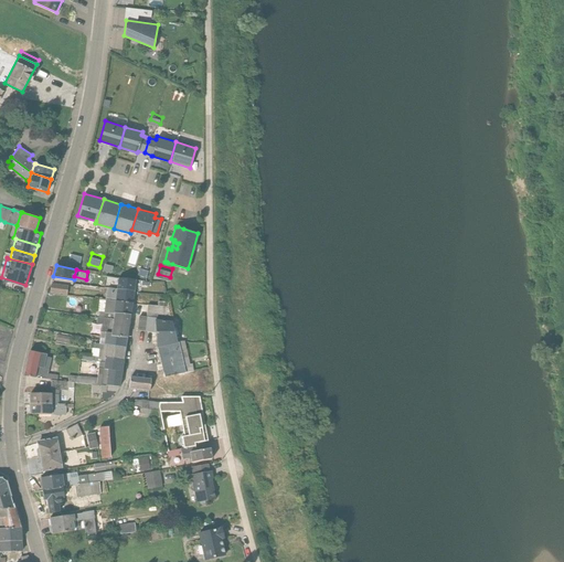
[(117,282),(117,288),(135,290),(136,279),(118,277),(117,282)]
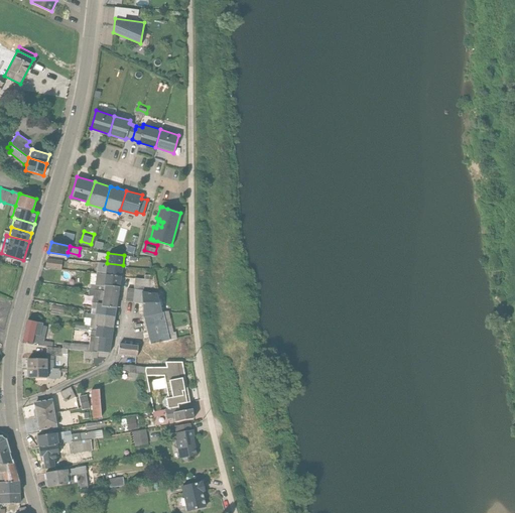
[(98,262),(107,263),(107,257),(97,255),(98,262)]
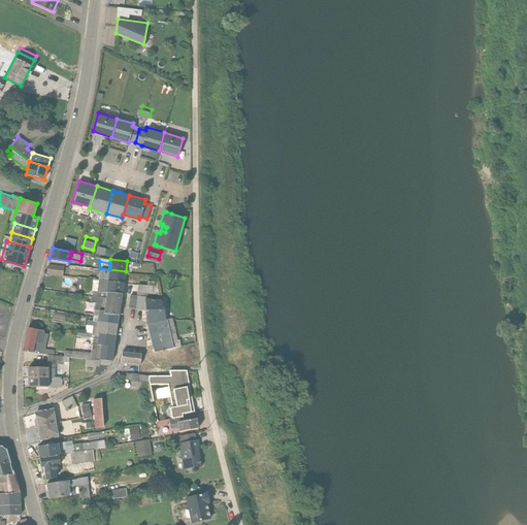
[(47,264),(46,272),(63,274),(64,266),(47,264)]
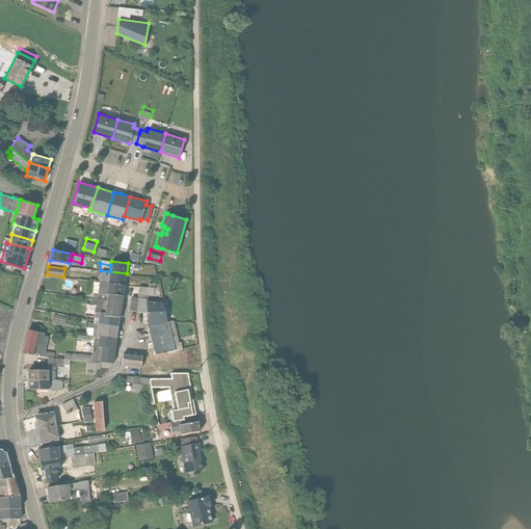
[(99,281),(108,283),(110,271),(101,270),(99,281)]
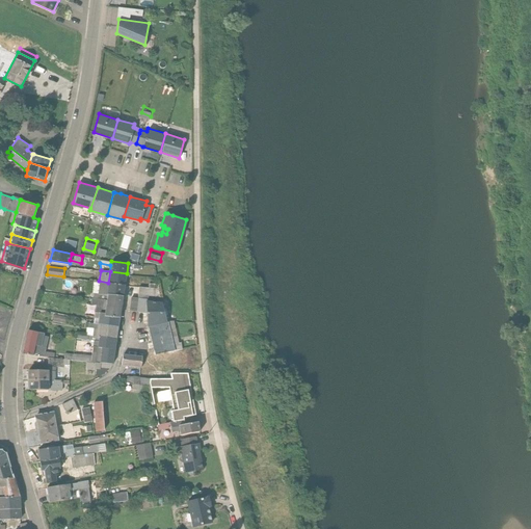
[(110,271),(108,283),(125,284),(127,273),(110,271)]
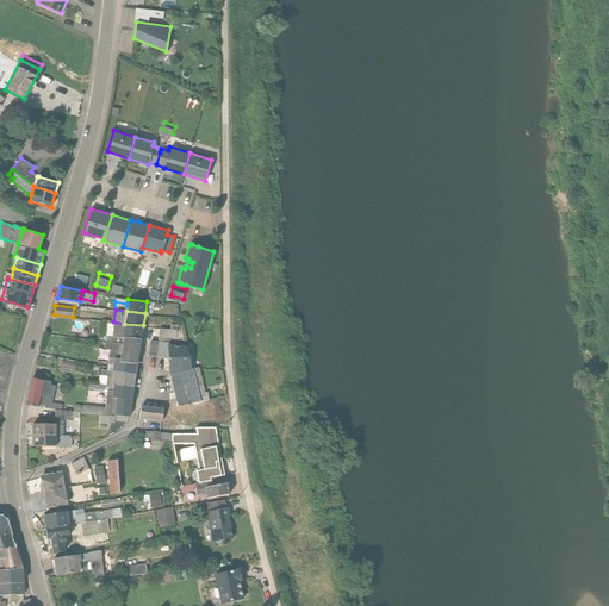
[(112,331),(113,322),(109,322),(105,322),(104,330),(103,333),(107,335),(107,331),(112,331)]
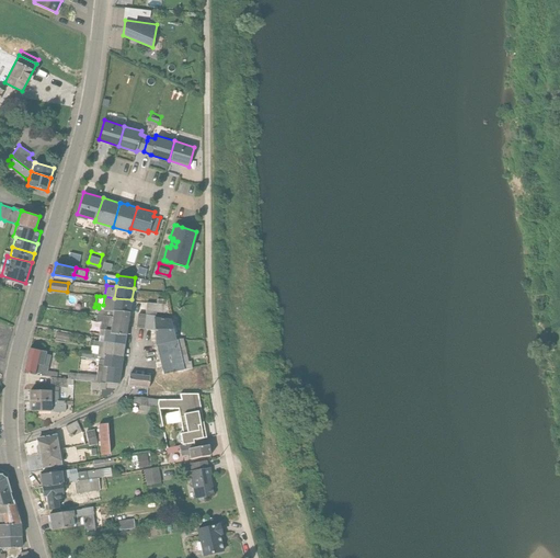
[(99,305),(99,308),(103,309),(113,310),(114,298),(104,296),(103,305),(99,305)]
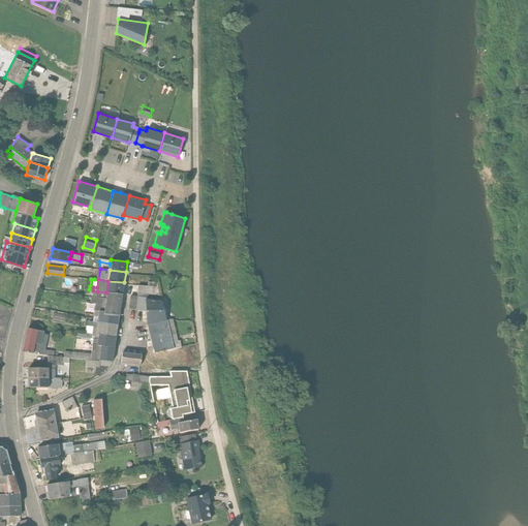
[(107,281),(106,292),(123,294),(124,282),(107,281)]
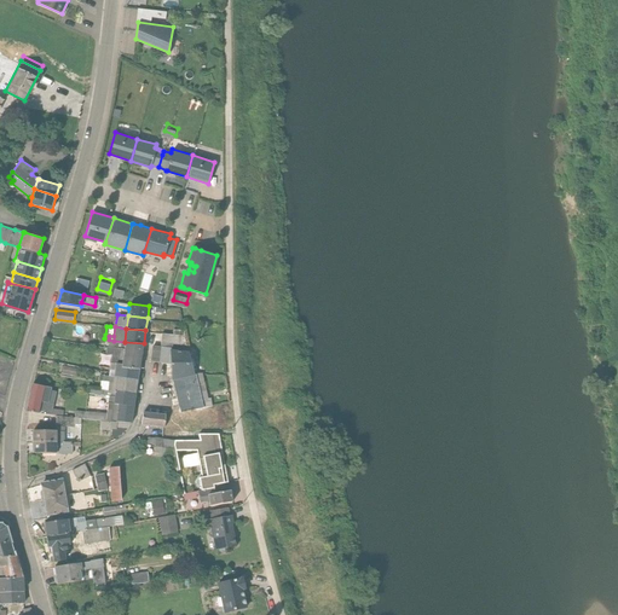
[(172,347),(172,349),(189,350),(184,335),(184,330),(174,329),(173,334),(161,332),(160,346),(172,347)]
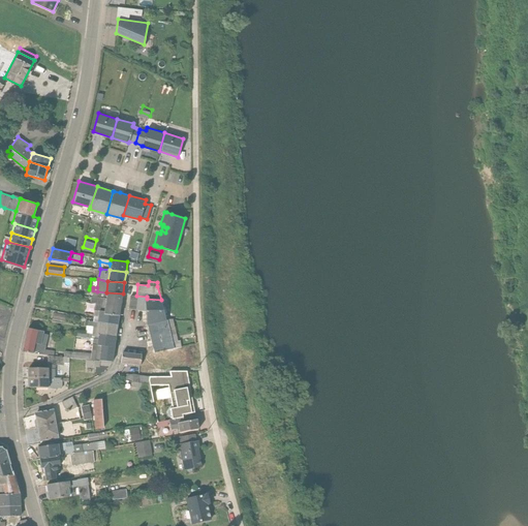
[(105,298),(104,311),(103,313),(119,315),(123,294),(106,292),(105,298)]
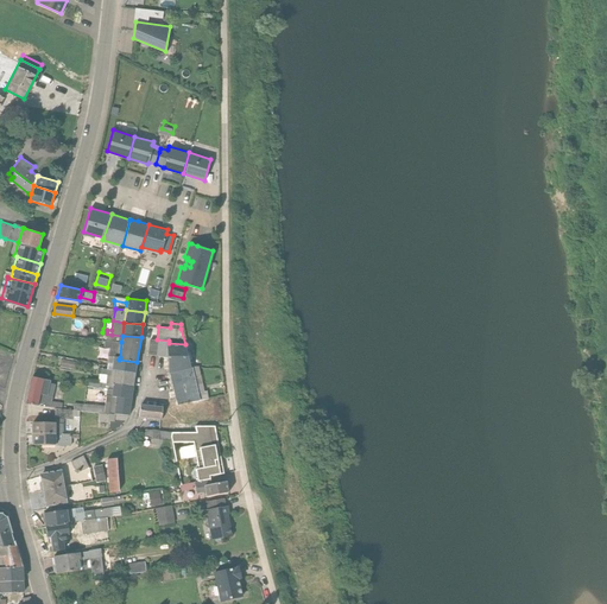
[(169,341),(157,339),(150,338),(149,354),(168,356),(166,343),(169,343),(169,341)]
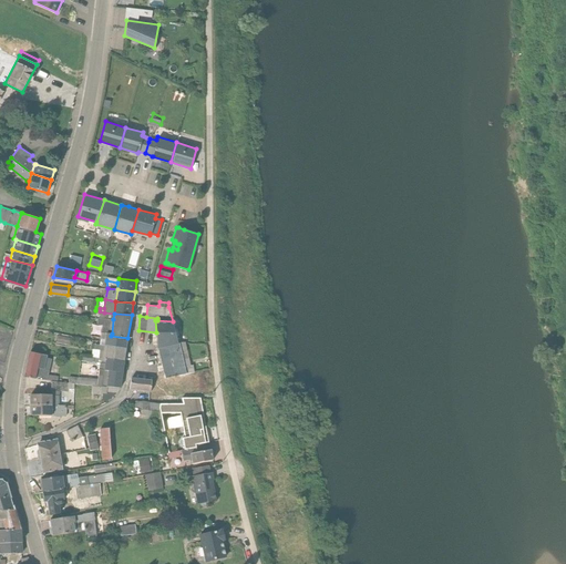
[(101,331),(105,332),(112,334),(113,319),(100,317),(98,317),(96,324),(102,324),(101,331)]
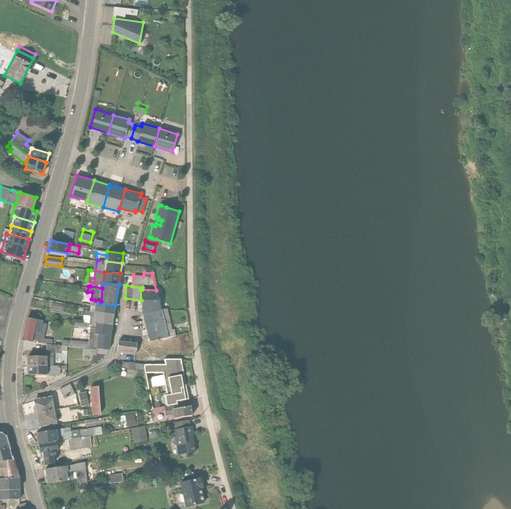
[(140,289),(141,300),(142,313),(143,313),(161,309),(156,290),(142,289),(140,289)]
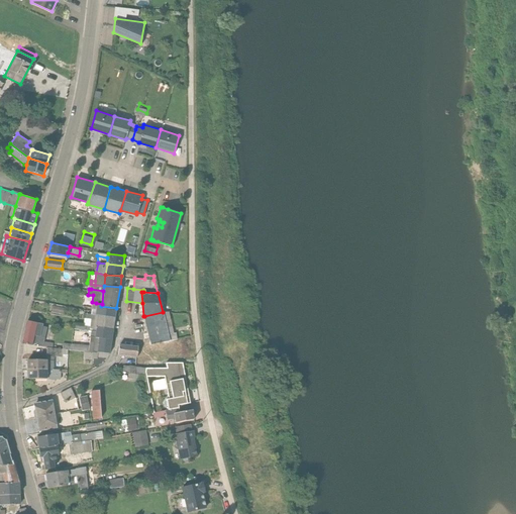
[(91,329),(96,330),(96,327),(93,326),(95,316),(96,303),(92,302),(92,308),(91,313),(87,313),(86,317),(84,317),(83,324),(74,323),(74,327),(75,327),(91,329)]
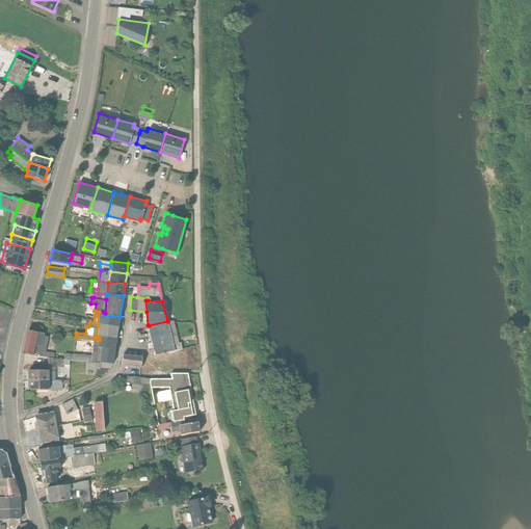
[(55,312),(53,319),(65,321),(67,314),(55,312)]
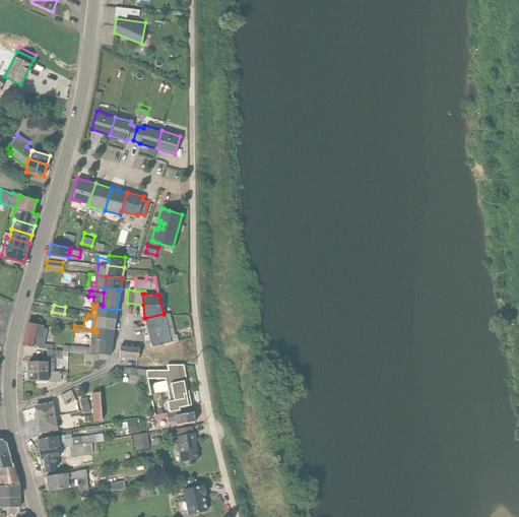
[(96,305),(95,318),(116,320),(117,310),(102,308),(103,306),(96,305)]
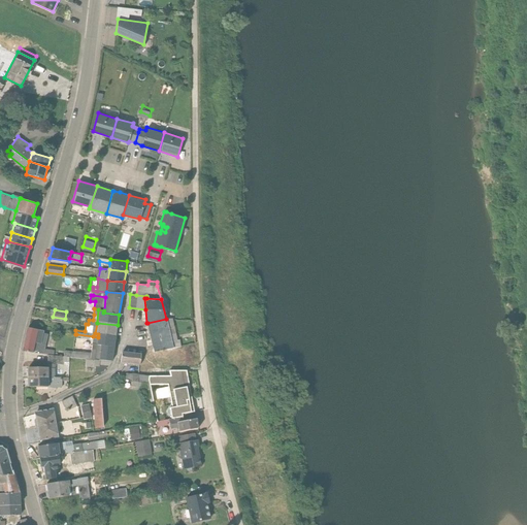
[(166,319),(147,323),(153,347),(154,351),(166,349),(173,347),(172,340),(169,327),(167,319),(166,319)]
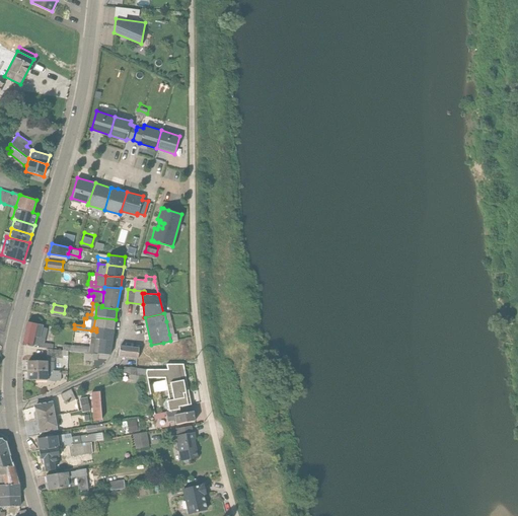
[(93,327),(96,328),(114,330),(116,319),(95,317),(93,327)]
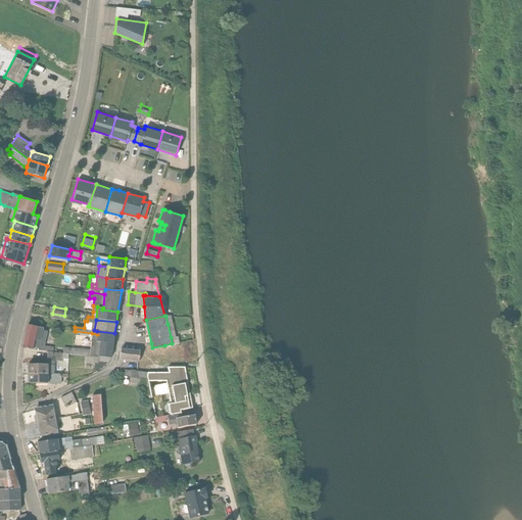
[(168,324),(171,337),(178,335),(173,322),(168,324)]
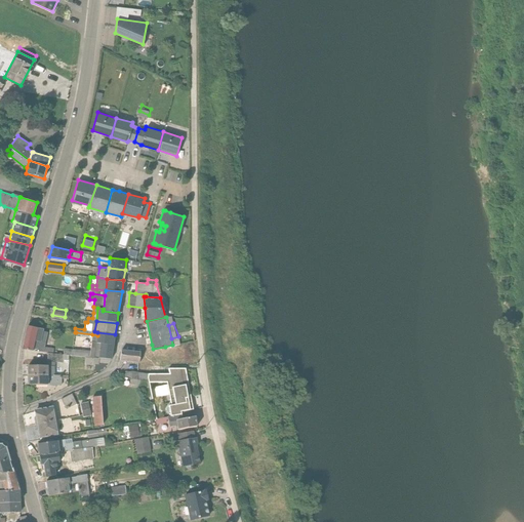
[(33,350),(38,327),(28,325),(23,349),(33,350)]
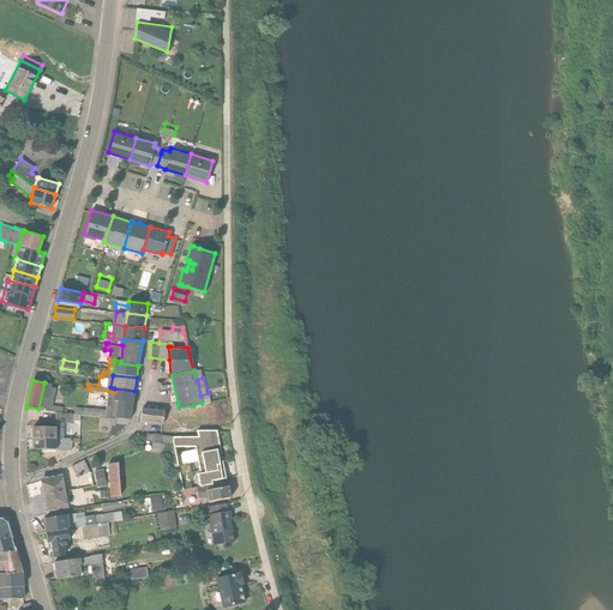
[(44,382),(38,409),(50,410),(56,411),(62,411),(62,405),(52,404),(56,387),(50,386),(52,382),(44,382)]
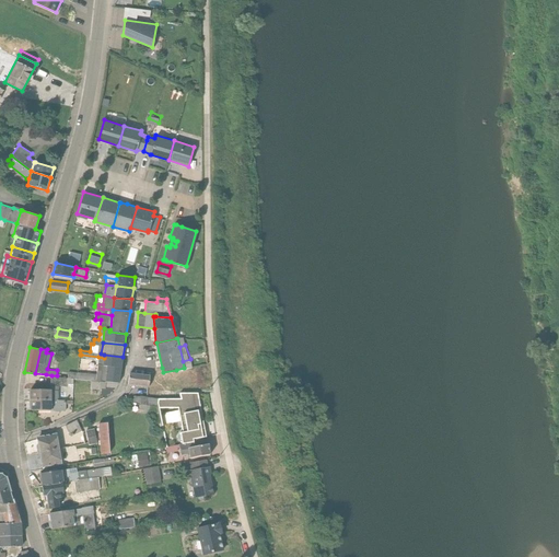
[(105,381),(116,382),(119,382),(121,368),(123,357),(104,355),(104,358),(103,364),(106,366),(105,381)]
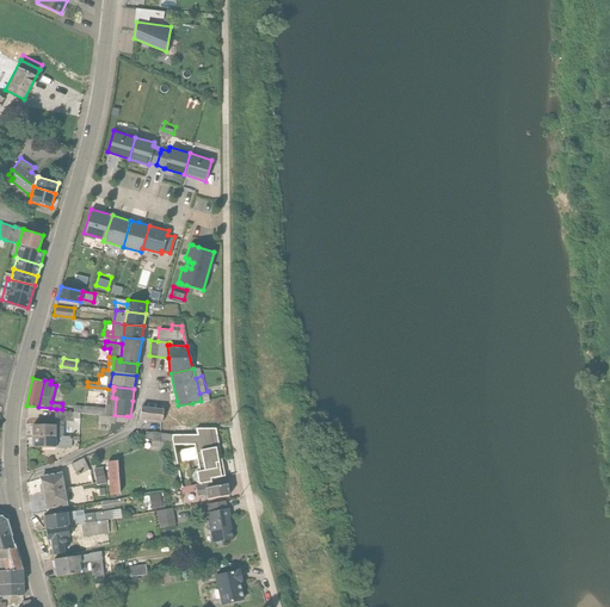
[(74,410),(80,412),(84,412),(94,413),(93,417),(98,419),(98,428),(110,429),(111,422),(115,422),(115,420),(125,421),(127,416),(115,415),(116,398),(112,397),(114,390),(108,389),(105,407),(85,404),(84,404),(75,403),(74,410)]
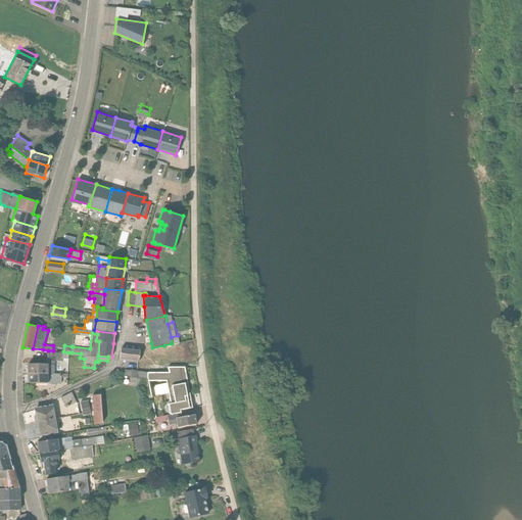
[(121,347),(120,358),(139,361),(140,349),(121,347)]
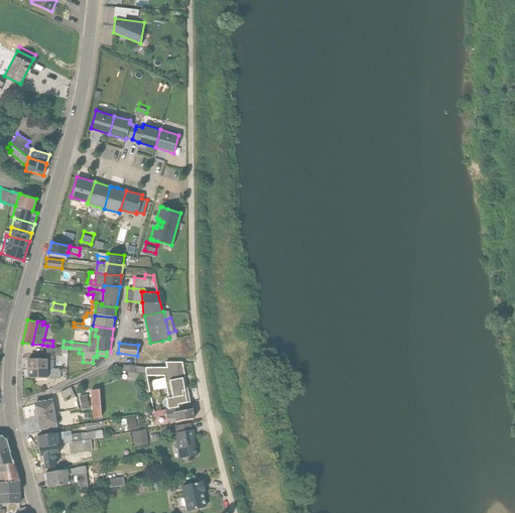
[(47,358),(47,368),(53,367),(53,359),(54,355),(61,355),(61,353),(68,353),(68,348),(62,347),(52,346),(47,346),(45,358),(47,358)]
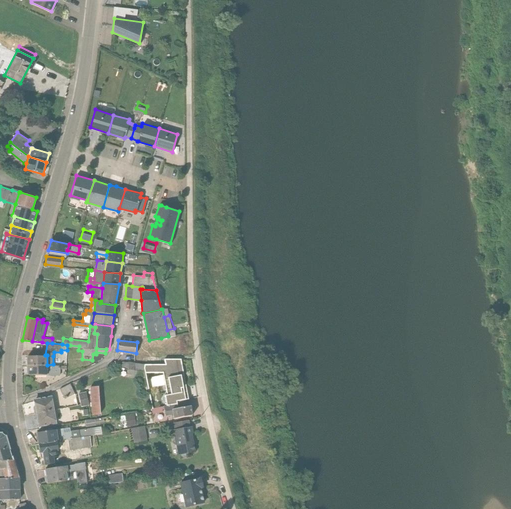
[(27,365),(47,365),(47,355),(45,355),(27,355),(27,365)]
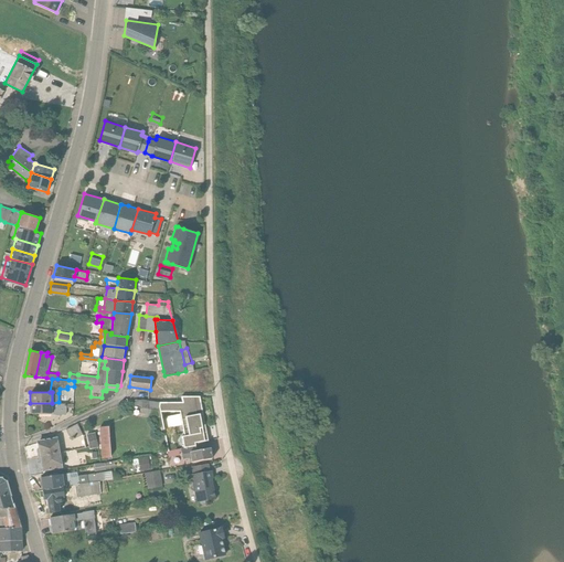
[(159,400),(160,410),(177,409),(180,409),(184,434),(181,434),(183,444),(183,446),(188,446),(195,444),(194,442),(210,439),(208,433),(203,409),(200,394),(189,394),(187,394),(181,394),(181,400),(165,400),(159,400)]
